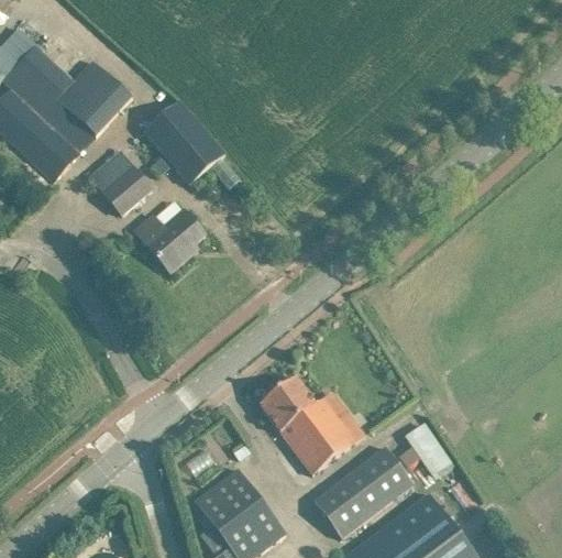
[(10,88),(0,99),(0,132),(53,182),(79,153),(77,152),(94,134),(95,137),(131,97),(92,61),(73,81),(35,46),(2,81),(10,88)]
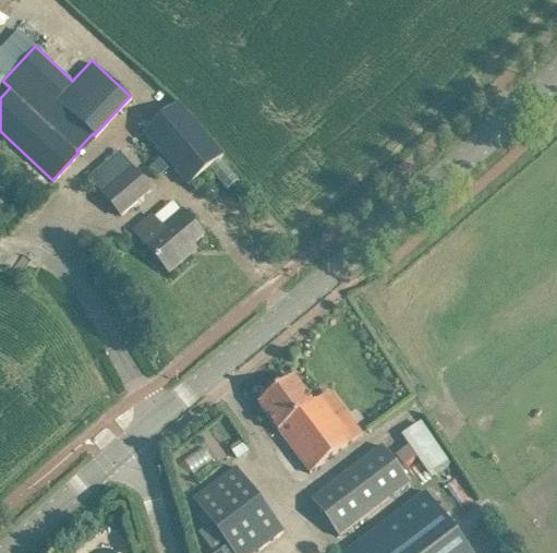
[(142,128),(186,182),(222,153),(177,98),(142,128)]
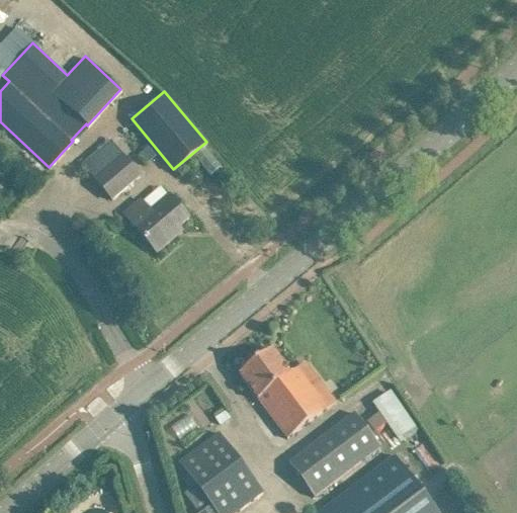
[(81,161),(111,197),(126,184),(139,173),(109,138),(81,161)]
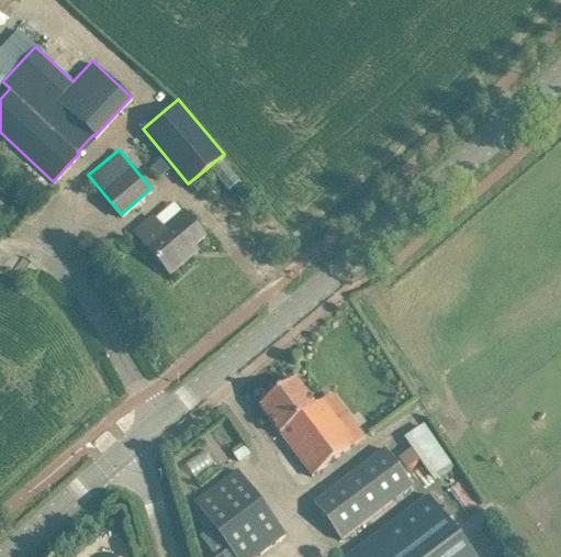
[(169,270),(191,253),(187,248),(204,234),(182,209),(181,210),(172,200),(154,215),(152,213),(134,229),(145,242),(144,242),(169,270)]
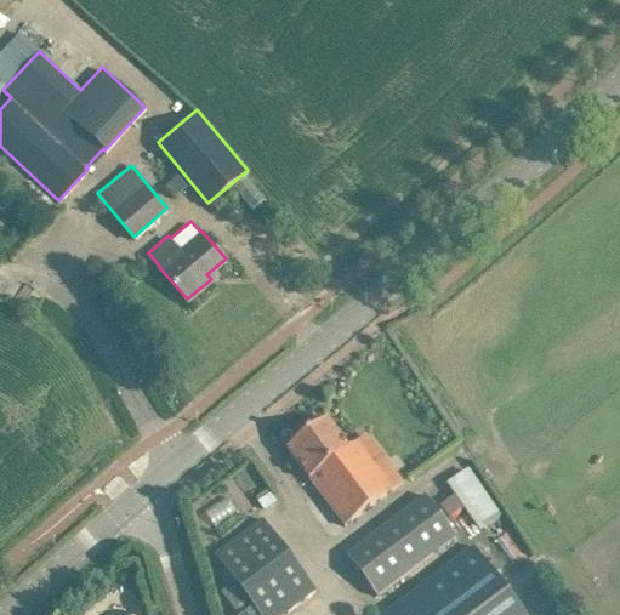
[(285,445),(343,522),(399,476),(385,456),(375,463),(356,438),(347,444),(325,415),(285,445)]
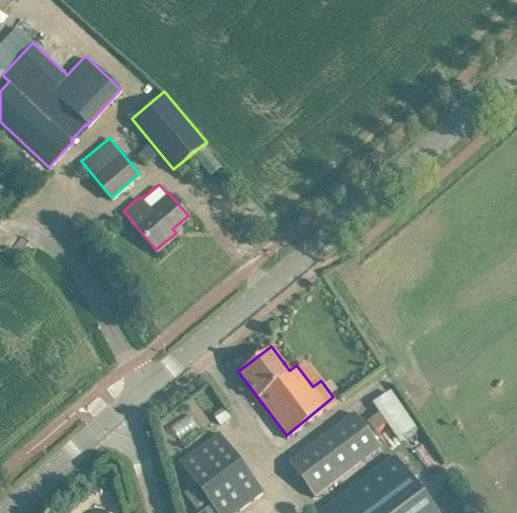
[(288,460),(314,494),(379,444),(354,411),(288,460)]
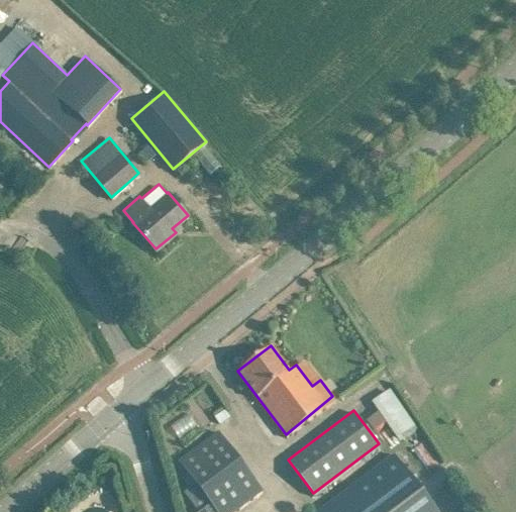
[(196,511),(230,511),(262,490),(216,428),(176,456),(188,474),(177,481),(200,510),(196,511)]
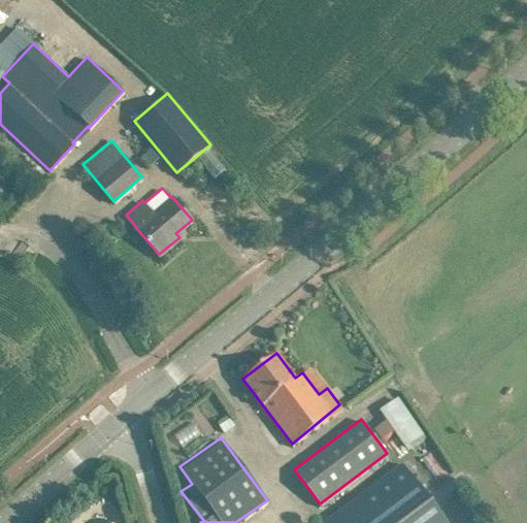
[(320,521),(321,522),(442,522),(398,463),(320,521)]
